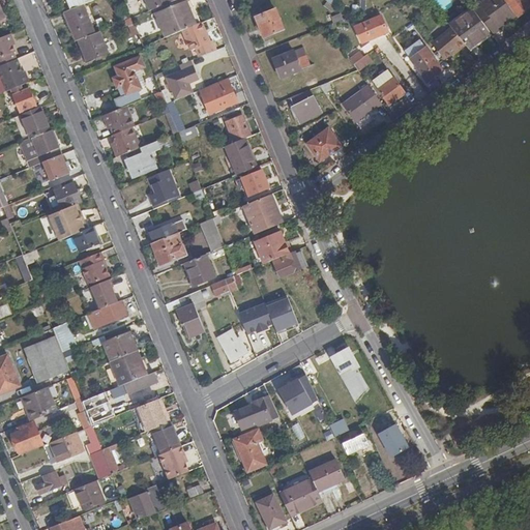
[(69,0),(75,9),(84,6),(97,0),(69,0)]
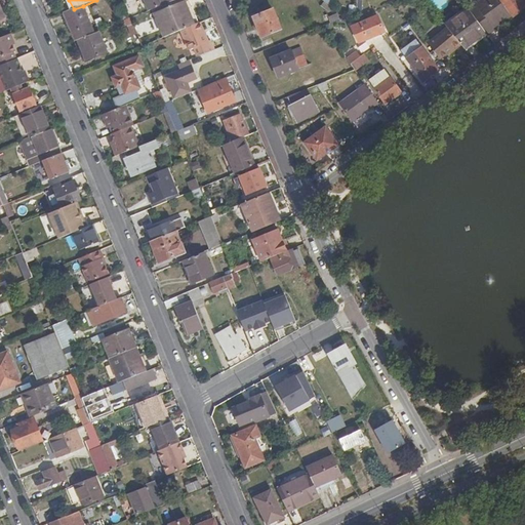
[(150,11),(162,41),(182,33),(197,27),(186,0),(177,0),(164,5),(150,11)]
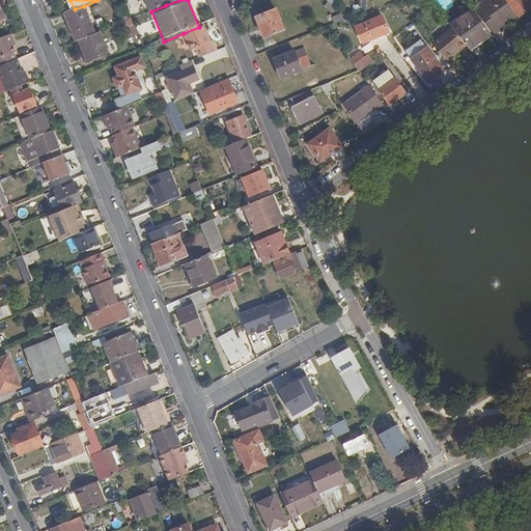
[(188,0),(199,27),(203,26),(192,0),(188,0)]
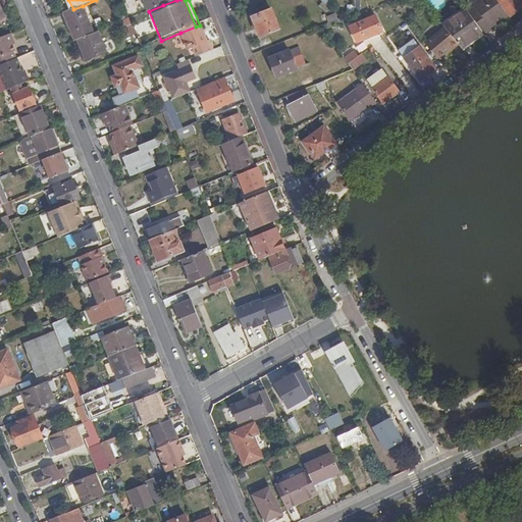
[(415,4),(411,0),(405,5),(409,9),(415,4)]
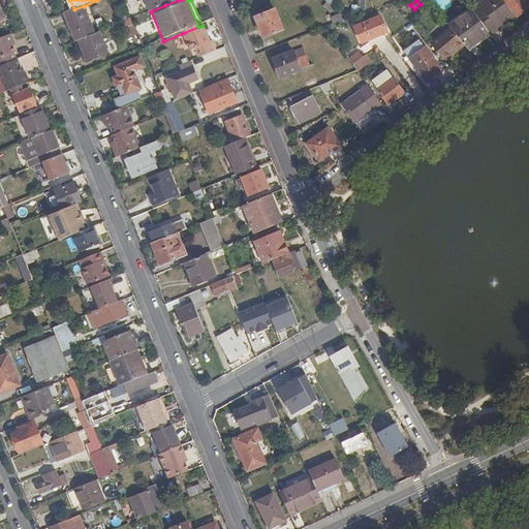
[(491,34),(492,36),(500,31),(498,28),(515,16),(505,2),(503,0),(485,0),(480,4),(481,6),(474,11),(491,34)]
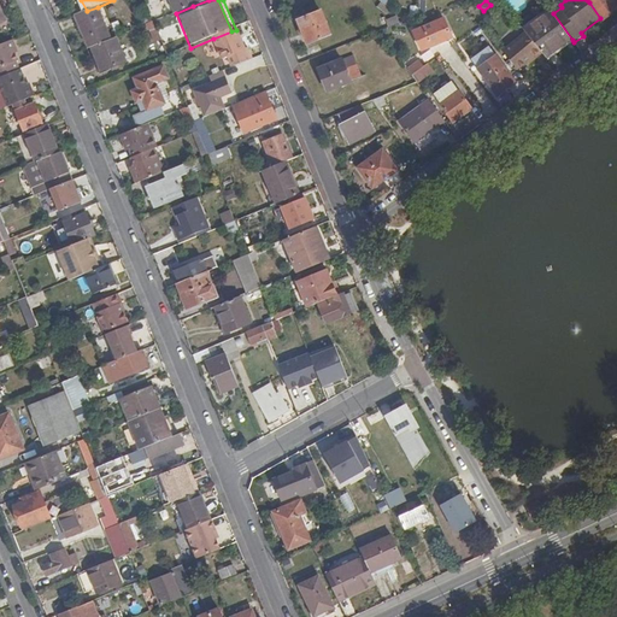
[(603,21),(616,9),(616,0),(593,0),(589,3),(600,18),(603,21)]
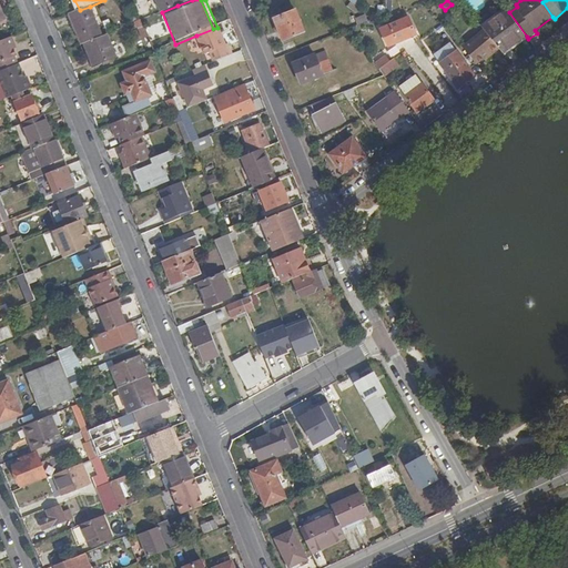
[(80,10),(71,14),(83,44),(85,43),(102,37),(90,7),(80,10)]
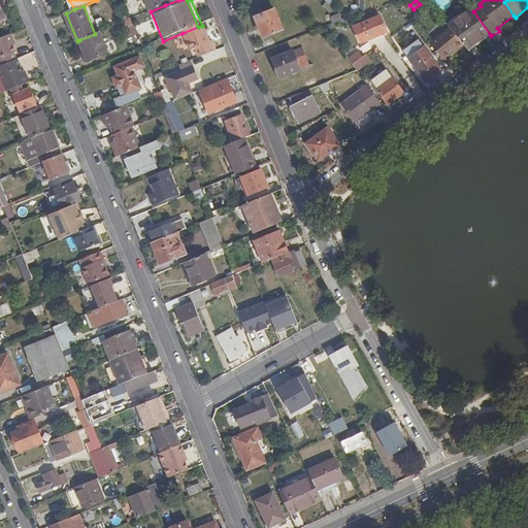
[(283,30),(275,10),(255,19),(263,38),(283,30)]
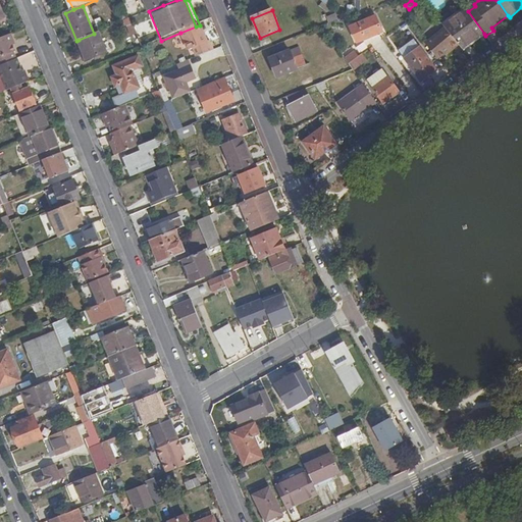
[(446,29),(460,46),(463,49),(468,45),(470,47),(478,41),(476,39),(484,34),(468,11),(467,10),(445,27),(446,29)]
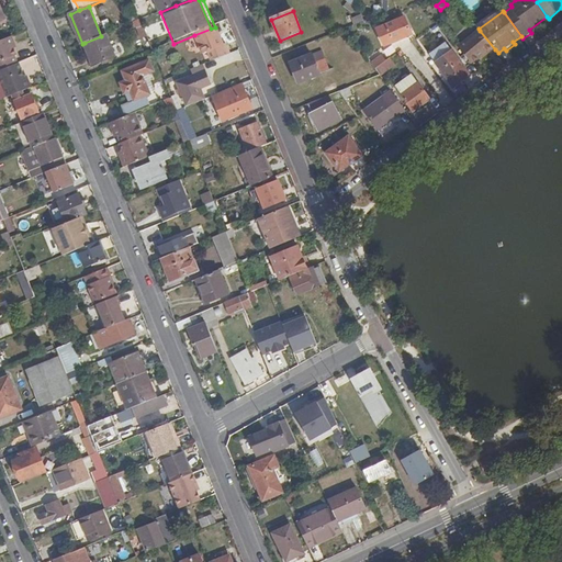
[(346,18),(349,26),(364,20),(361,13),(357,15),(356,14),(346,18)]
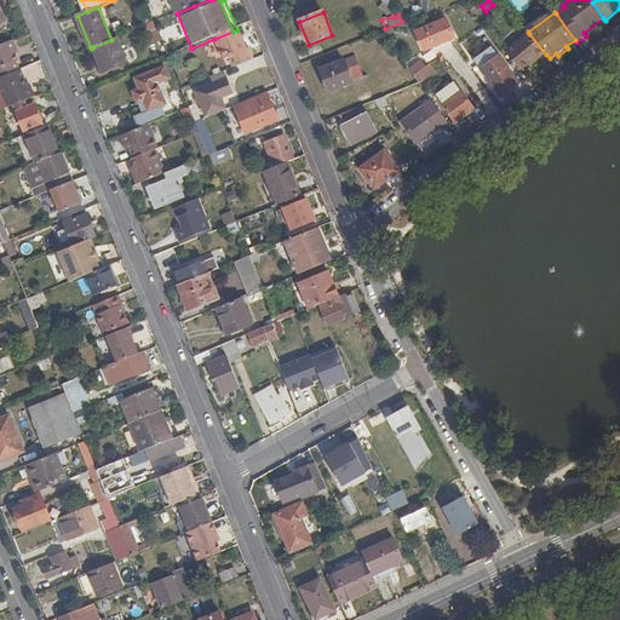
[(454,38),(446,19),(417,32),(425,50),(454,38)]
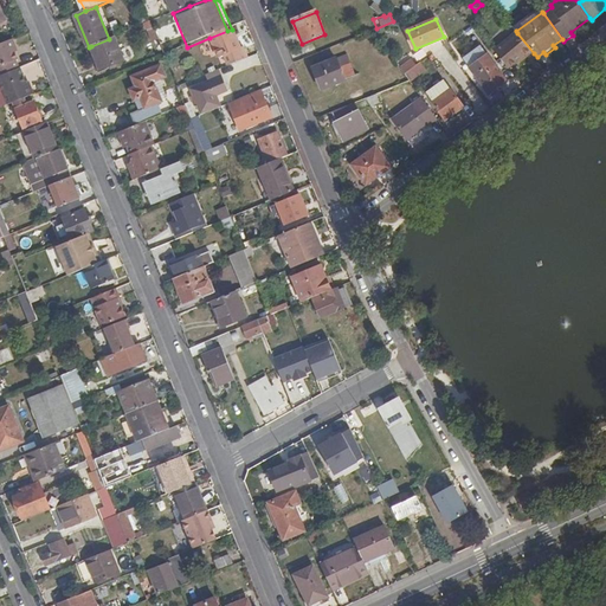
[(153,42),(159,39),(152,23),(144,25),(153,42)]
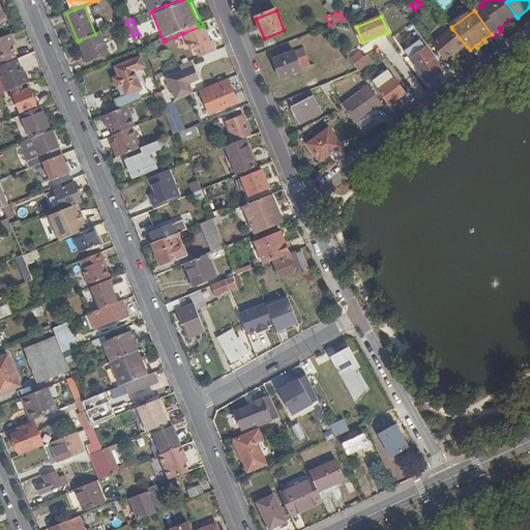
[(197,58),(215,50),(212,41),(210,42),(205,31),(206,30),(204,25),(203,26),(199,27),(183,33),(190,50),(194,49),(197,58)]
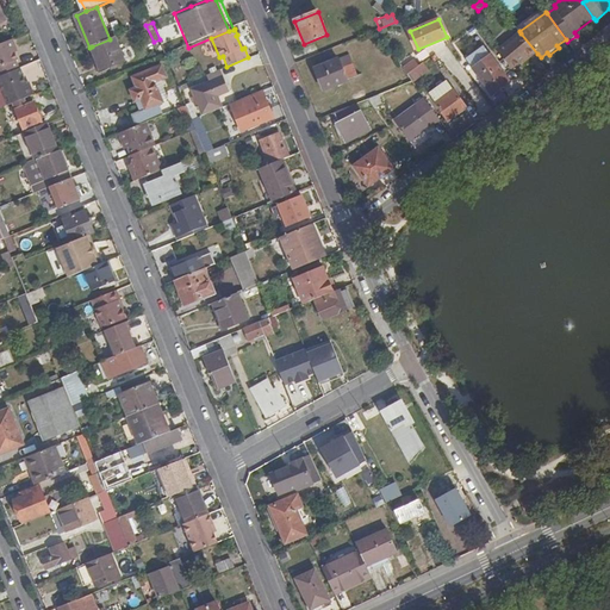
[(498,51),(512,68),(528,56),(530,58),(537,54),(521,33),(498,51)]
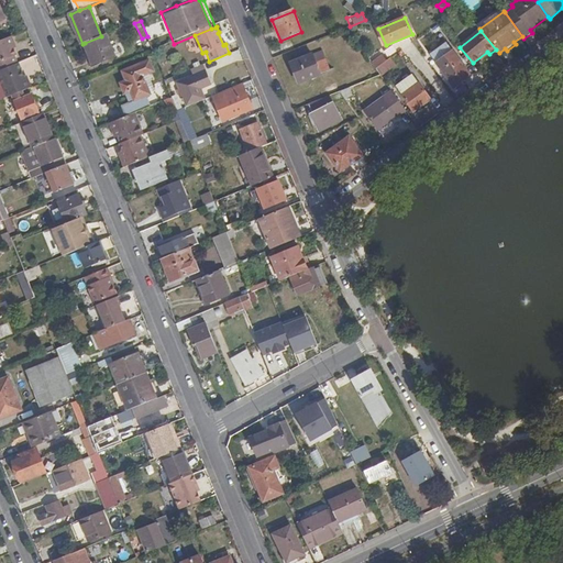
[(101,36),(85,43),(94,65),(116,56),(107,34),(101,36)]
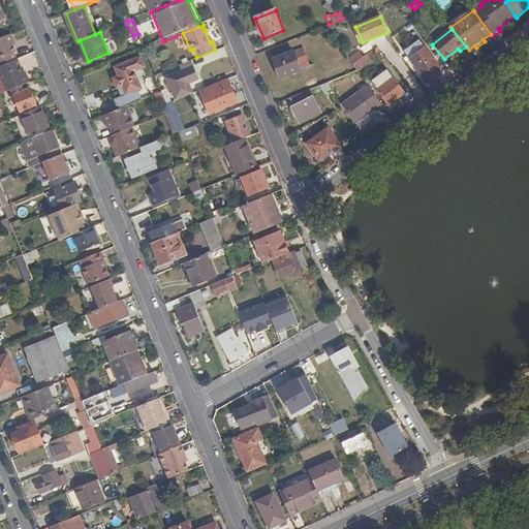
[(22,87),(32,83),(29,73),(27,74),(21,59),(17,61),(13,54),(16,53),(13,47),(11,42),(13,41),(10,34),(0,38),(0,75),(7,93),(12,90),(22,87)]
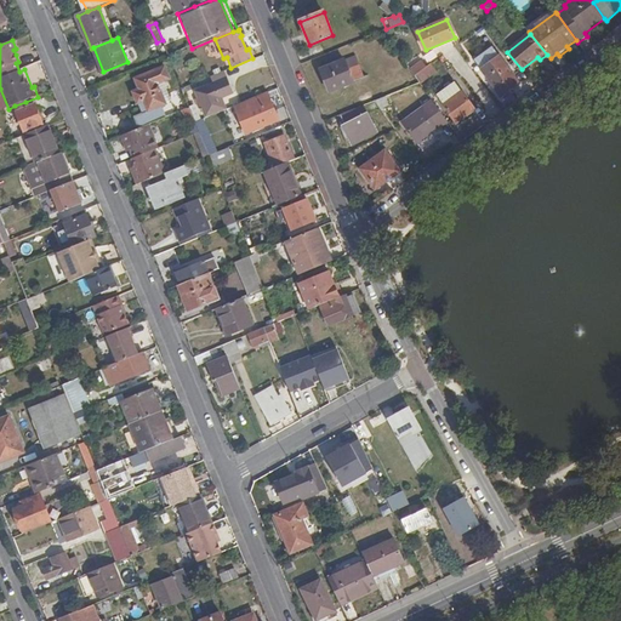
[(501,96),(519,84),(494,49),(476,61),(501,96)]
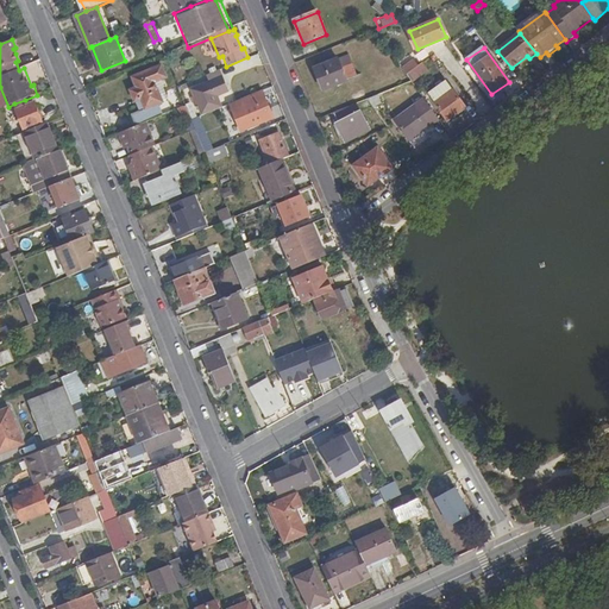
[(359,75),(350,55),(339,60),(338,58),(314,68),(324,90),(347,81),(346,80),(359,75)]
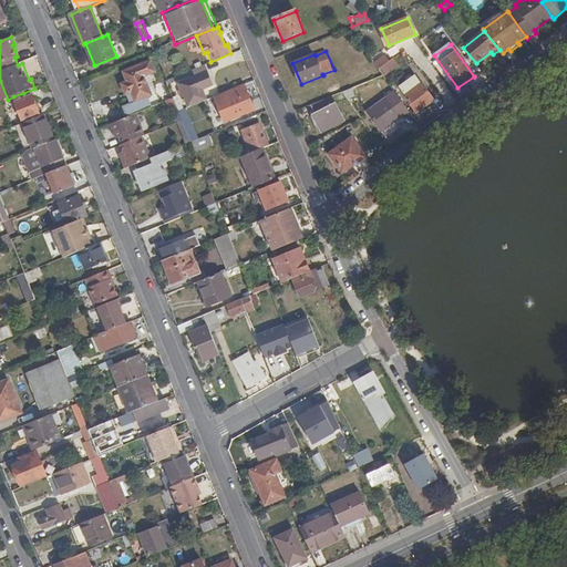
[(379,69),(390,61),(382,51),(372,59),(379,69)]
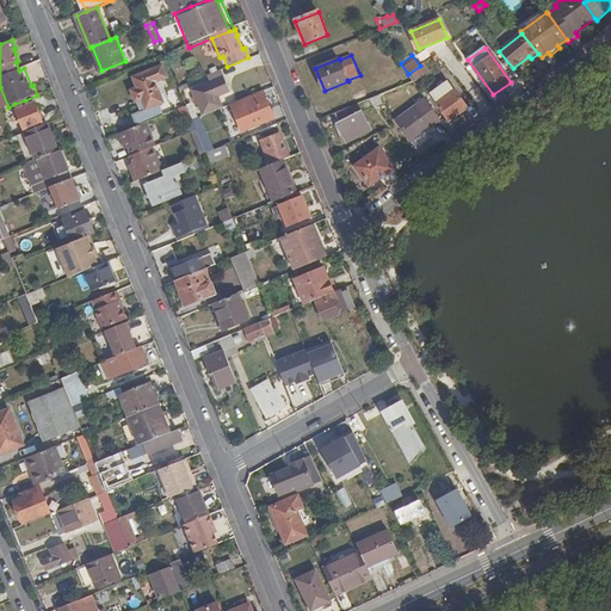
[(131,115),(137,127),(154,119),(149,109),(164,103),(156,82),(167,78),(162,66),(134,78),(139,88),(131,91),(140,111),(131,115)]
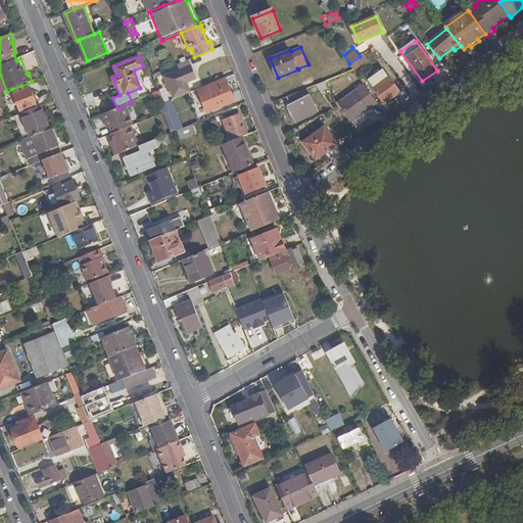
[(365,63),(360,56),(349,63),(353,69),(355,72),(365,63)]
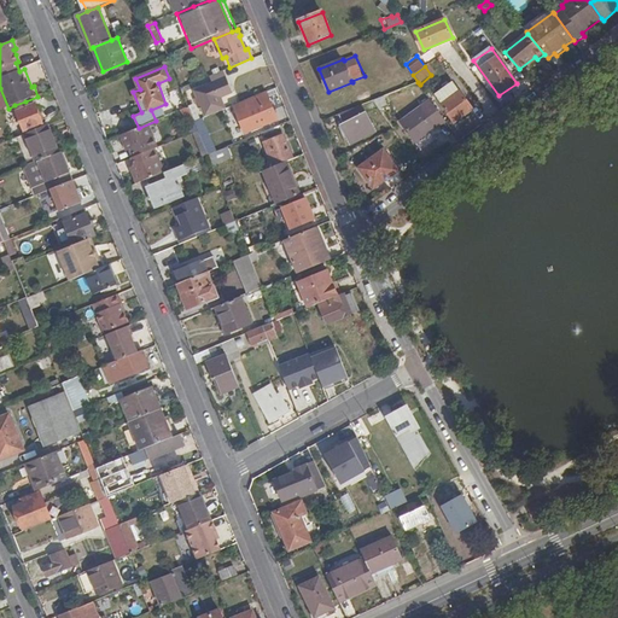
[(210,76),(214,82),(226,77),(222,70),(210,76)]
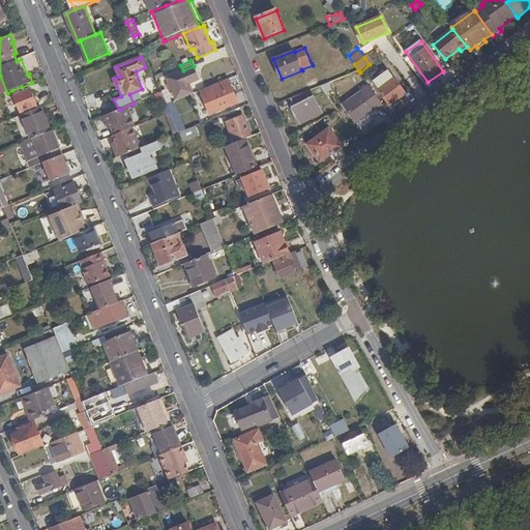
[(168,77),(177,100),(193,94),(188,83),(198,79),(194,66),(183,70),(168,77)]
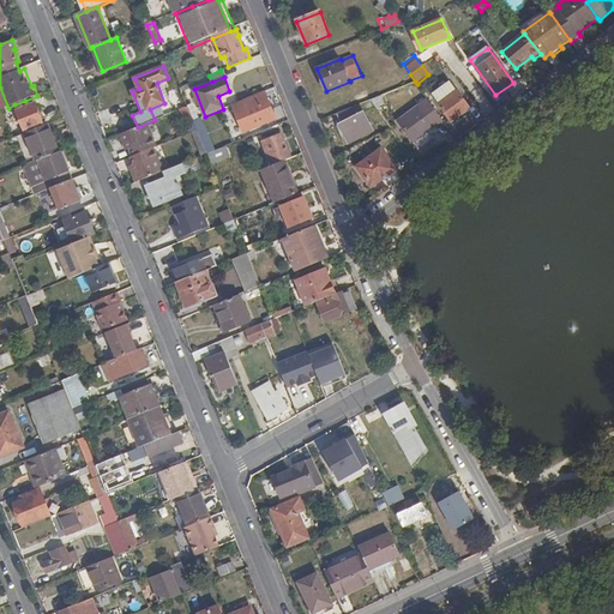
[(470,109),(450,83),(433,95),(452,121),(470,109)]
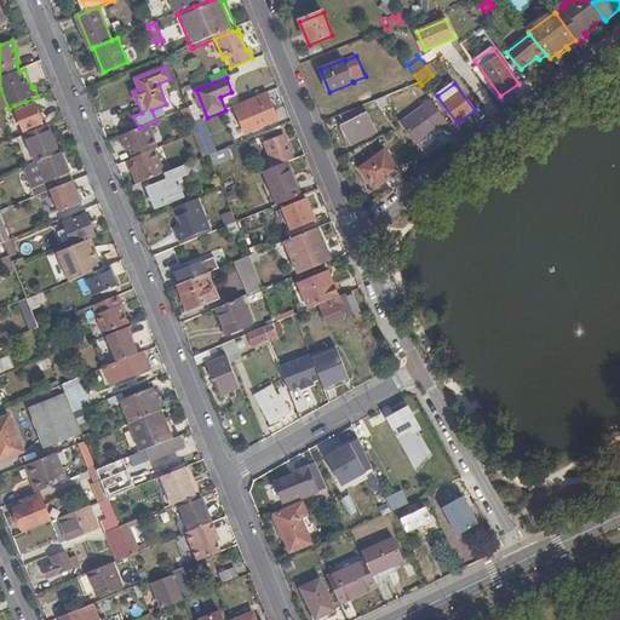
[(277,120),(267,92),(246,101),(258,128),(277,120)]
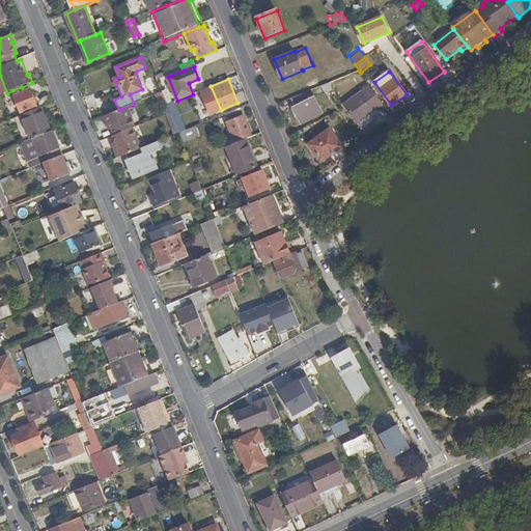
[(357,122),(384,105),(367,82),(360,88),(363,91),(344,106),(357,122)]
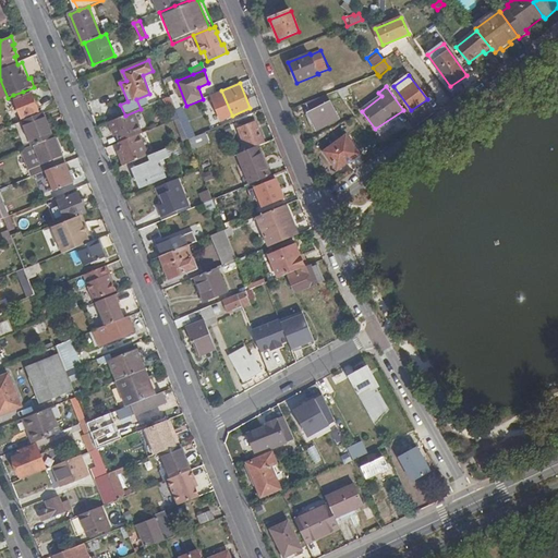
[(330,102),(342,97),(337,91),(306,104),(311,111),(307,113),(316,131),(339,119),(330,102)]
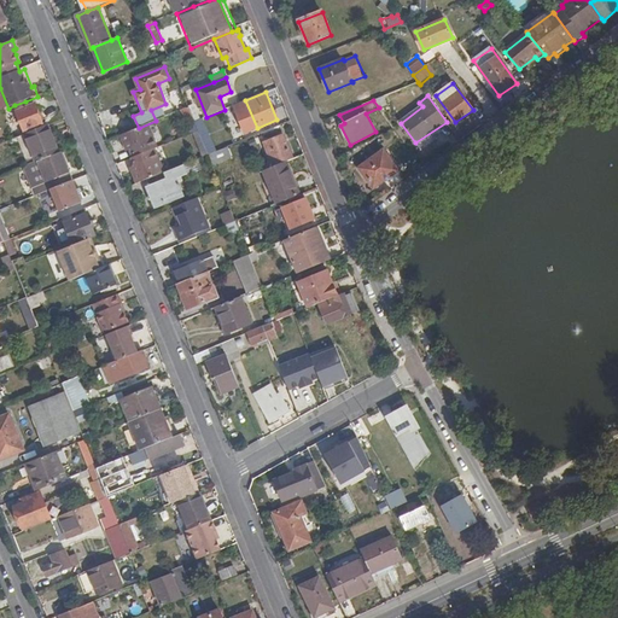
[(28,106),(25,101),(15,105),(27,129),(44,121),(35,103),(28,106)]
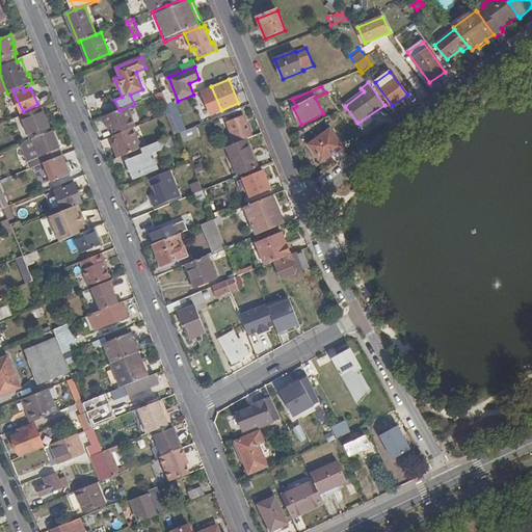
[(160,91),(166,103),(171,100),(165,88),(160,91)]
